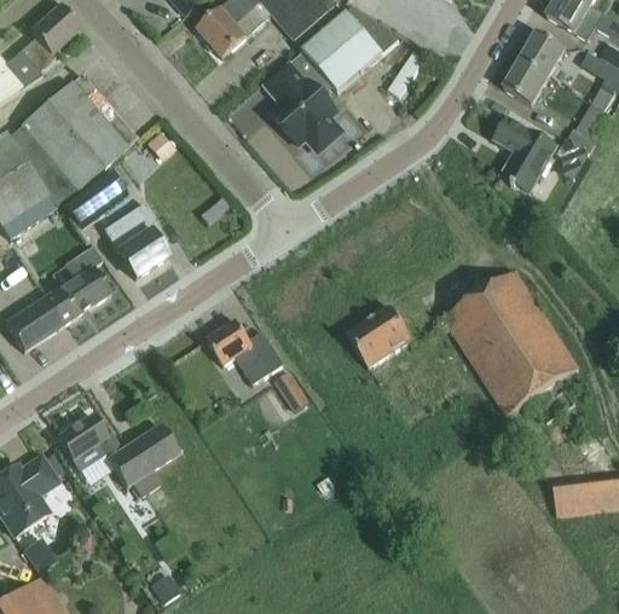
[(173,0),(186,16),(197,5),(194,0),(173,0)]
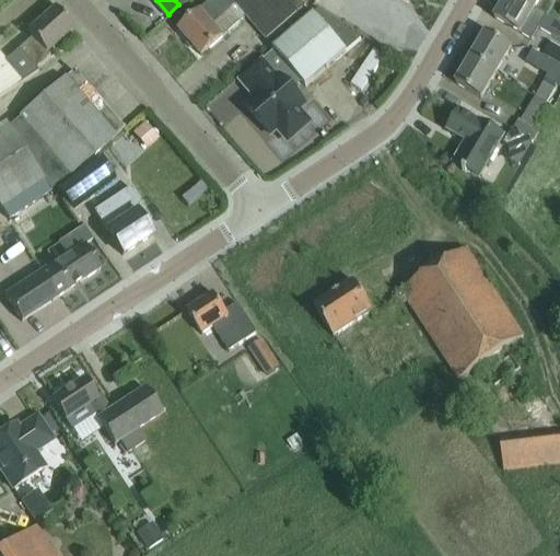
[(207,0),(178,25),(201,51),(222,34),(245,14),(265,36),(266,37),(305,2),(302,0),(207,0)]
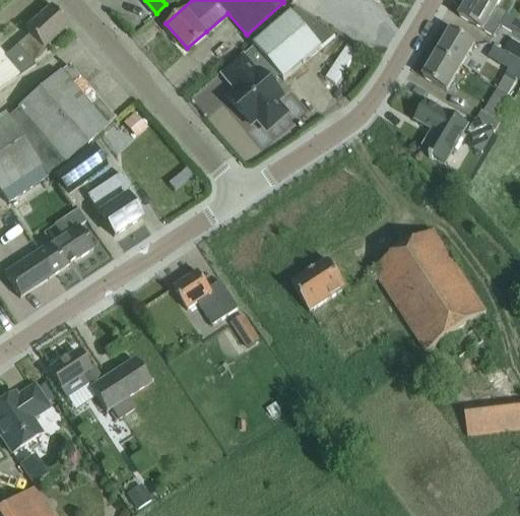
[(466,0),(459,13),(476,23),(482,27),(494,35),(500,23),(519,36),(519,18),(508,11),(497,4),(490,0),(466,0)]
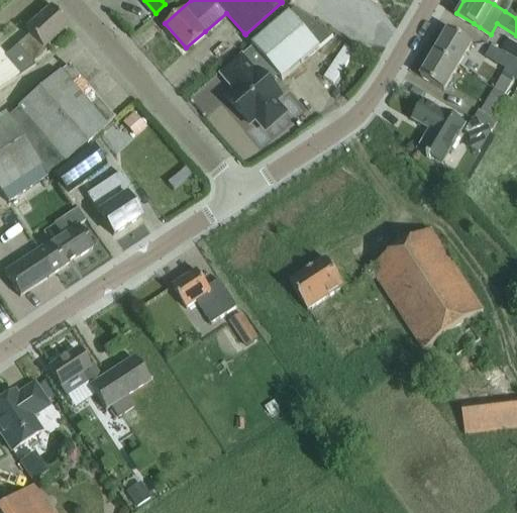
[(18,19),(0,35),(0,47),(20,71),(34,62),(32,59),(45,47),(42,44),(52,36),(67,23),(50,4),(24,26),(18,19)]
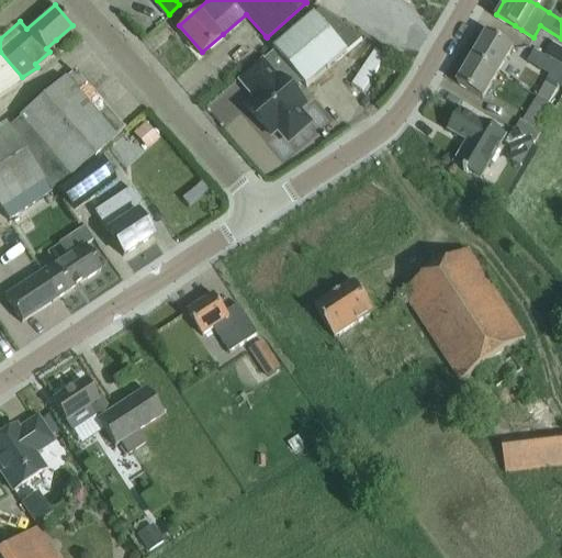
[(306,82),(362,35),(328,15),(321,6),(273,45),(277,48),(300,75),(306,82)]
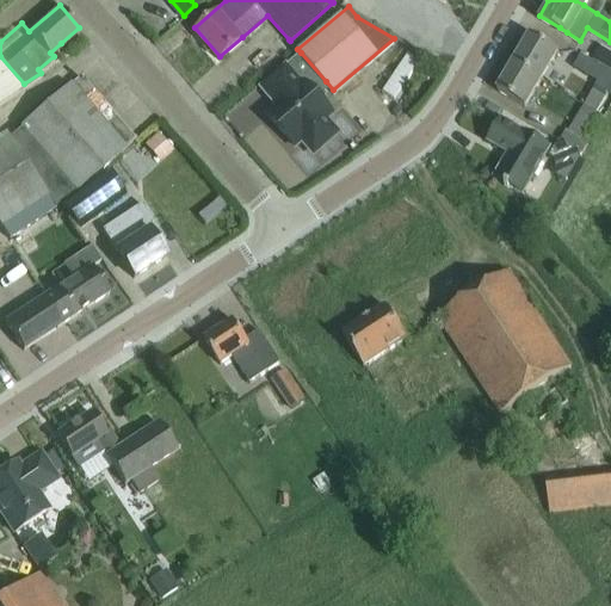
[(541,76),(557,49),(529,32),(513,60),(541,76)]
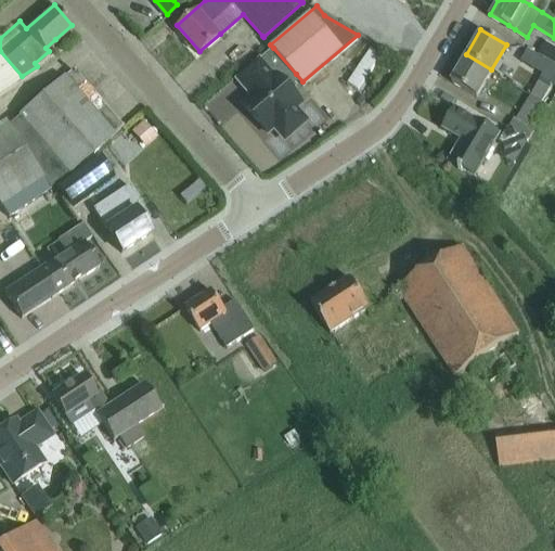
[(382,34),(363,73),(376,78),(395,40),(382,34)]
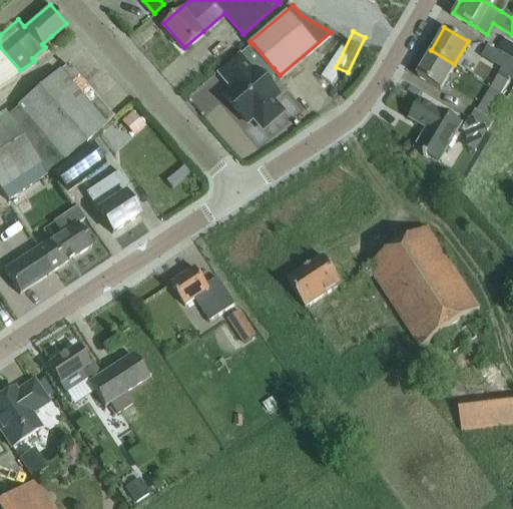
[(218,70),(233,87),(225,94),(247,120),(252,116),(264,129),(287,109),(275,96),(279,92),(268,80),(271,77),(268,73),(274,68),(252,44),(243,52),(241,50),(218,70)]
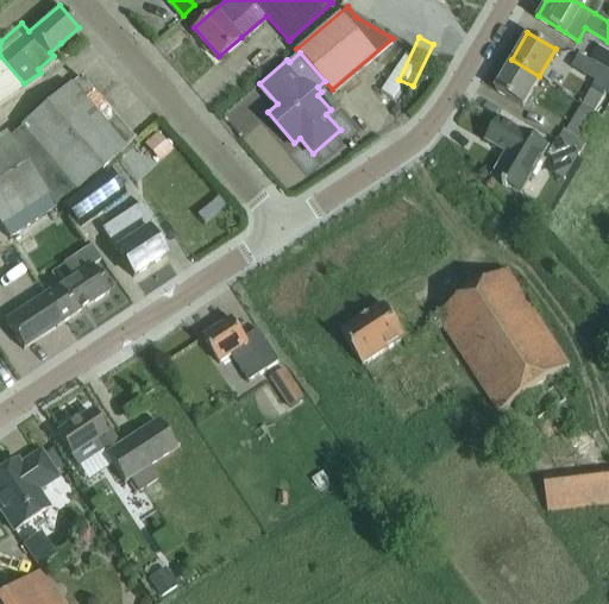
[(522,104),(539,76),(512,60),(495,87),(522,104)]
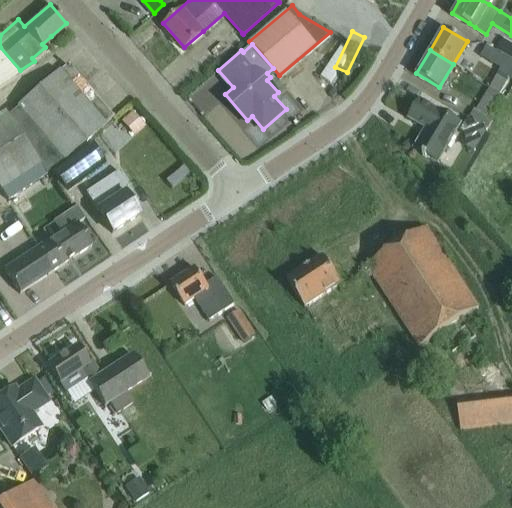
[(18,104),(8,113),(46,170),(47,171),(57,162),(75,147),(113,114),(67,61),(59,68),(59,67),(17,104),(18,104)]
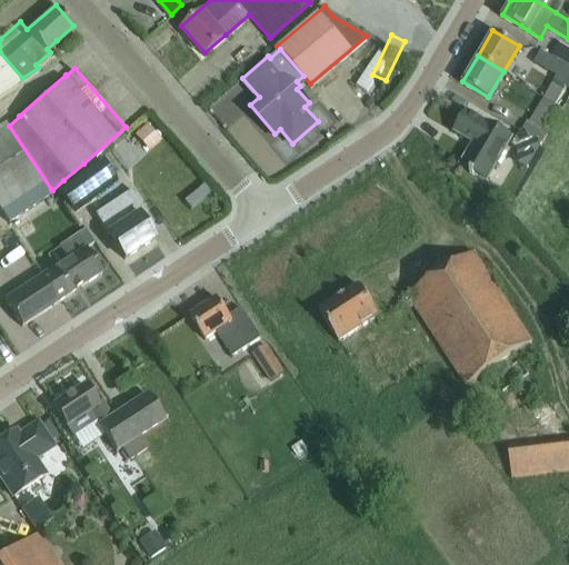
[(553,77),(543,95),(555,102),(566,83),(553,77)]
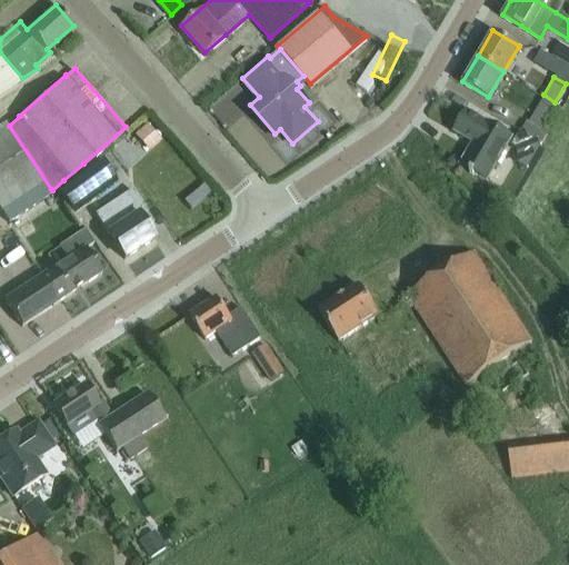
[(540,127),(555,102),(543,95),(528,119),(522,128),(542,139),(546,135),(548,131),(540,127)]
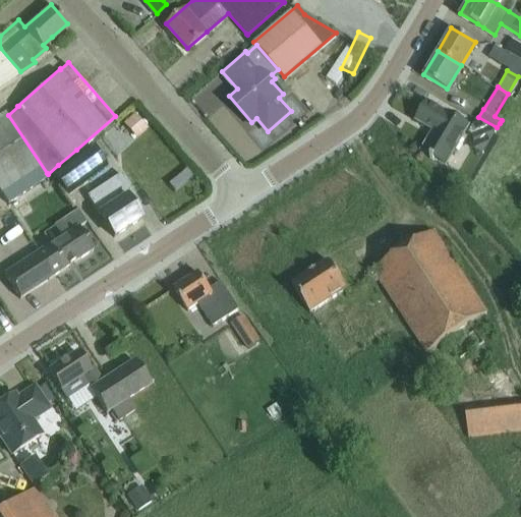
[(446,161),(467,123),(445,110),(427,100),(416,117),(435,127),(422,148),(440,158),(446,161)]
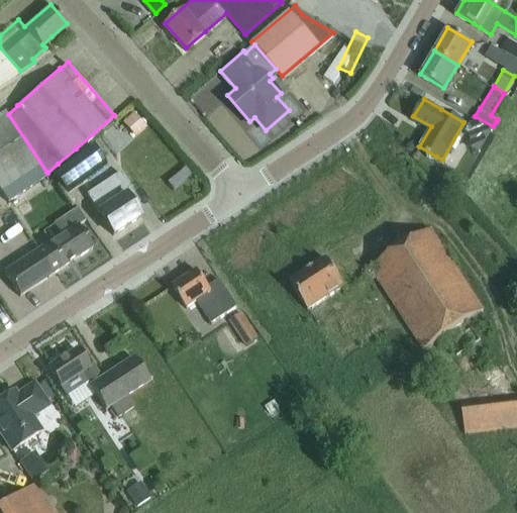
[(5,109),(0,111),(0,186),(8,197),(46,172),(8,114),(5,109)]
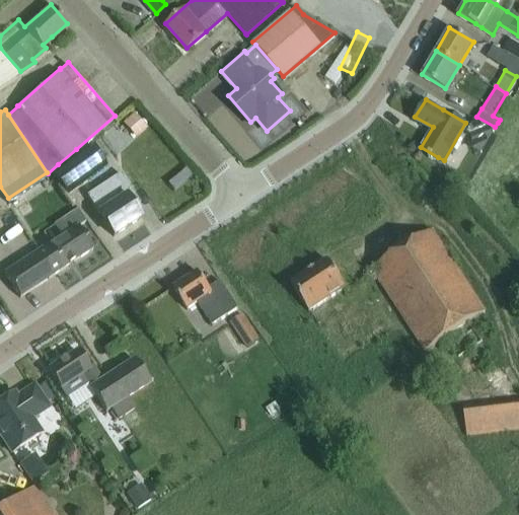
[(133,115),(126,121),(137,133),(143,127),(133,115)]
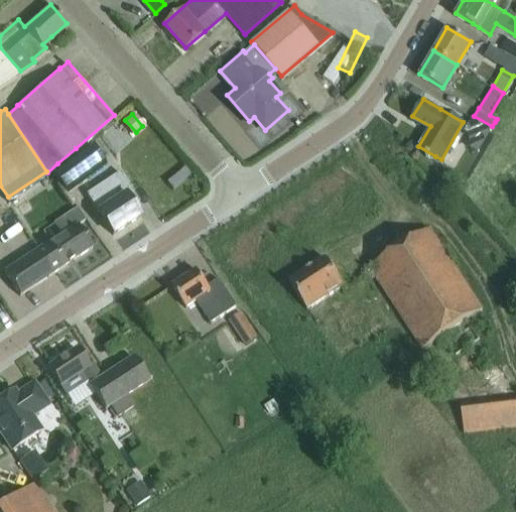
[(474,117),(471,116),(464,129),(472,134),(466,143),(477,150),(491,127),(491,128),(492,126),(474,116),(474,117)]
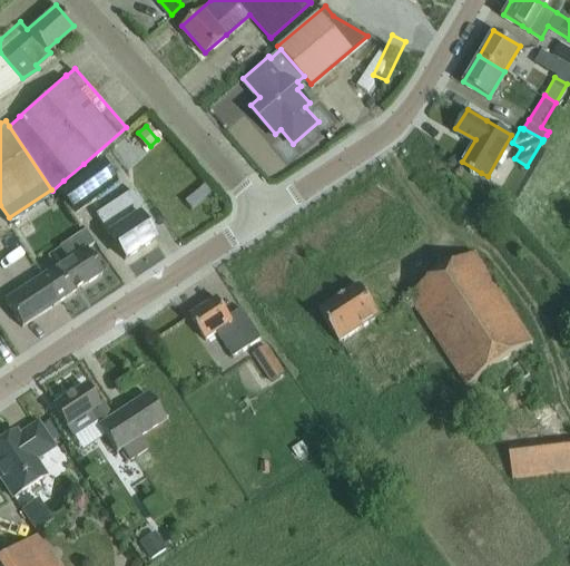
[(102,159),(59,191),(74,210),(117,178),(102,159)]
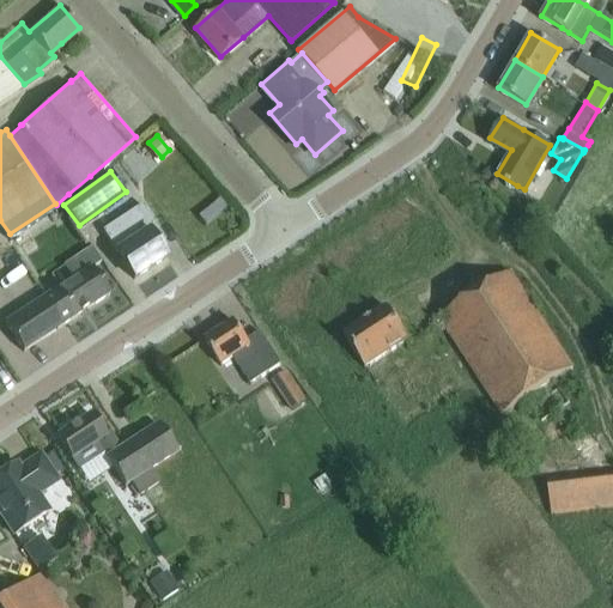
[(116,218),(102,226),(111,241),(133,274),(165,254),(149,228),(156,223),(143,200),(116,218)]
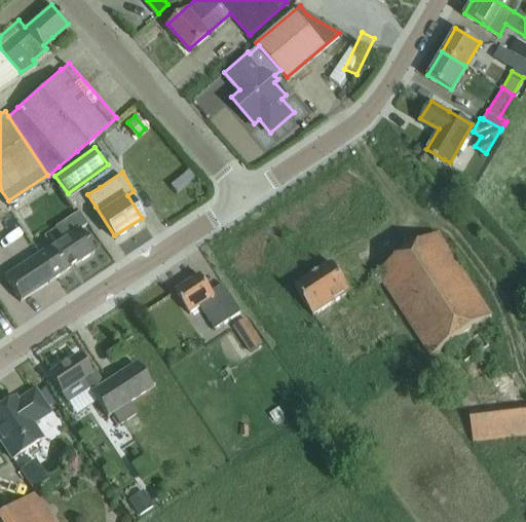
[(94,250),(82,232),(78,226),(50,246),(49,244),(3,273),(20,298),(94,250)]
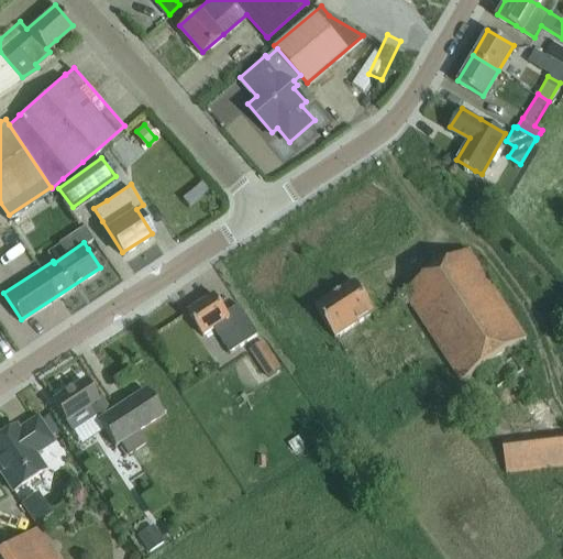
[(462,377),(526,335),(479,265),(467,247),(404,289),(462,377)]
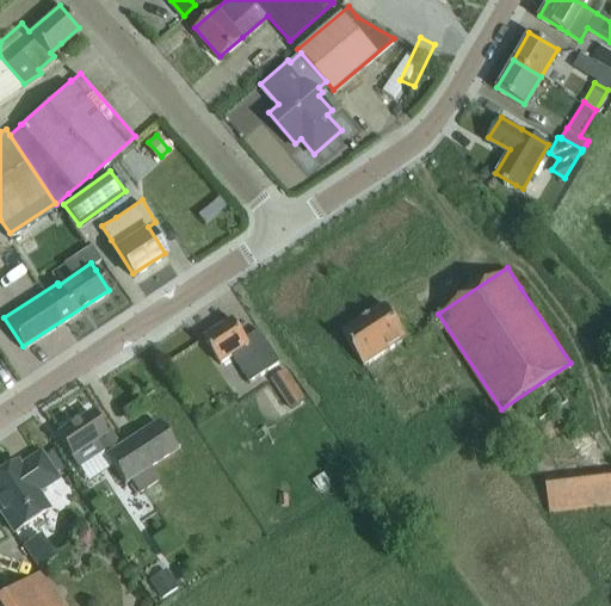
[(363,363),(407,335),(386,302),(341,331),(363,363)]
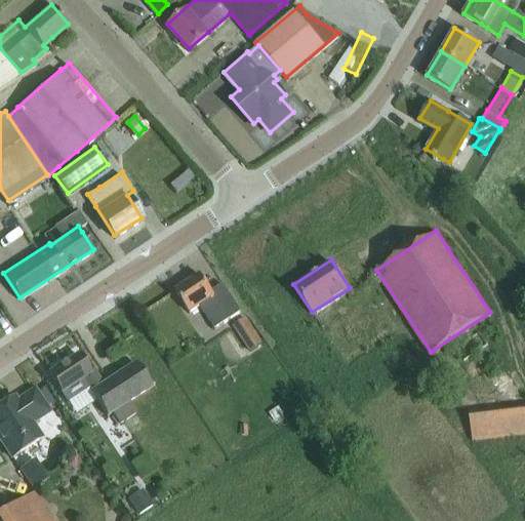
[(211,288),(200,272),(174,288),(189,310),(200,303),(215,325),(241,309),(223,281),(211,288)]
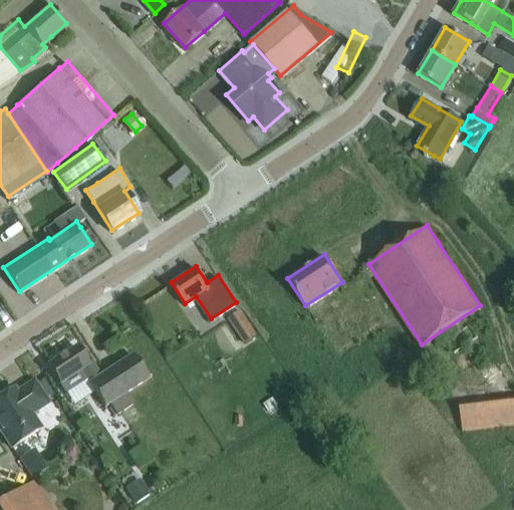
[(239,310),(229,316),(242,335),(245,341),(256,334),(239,310)]
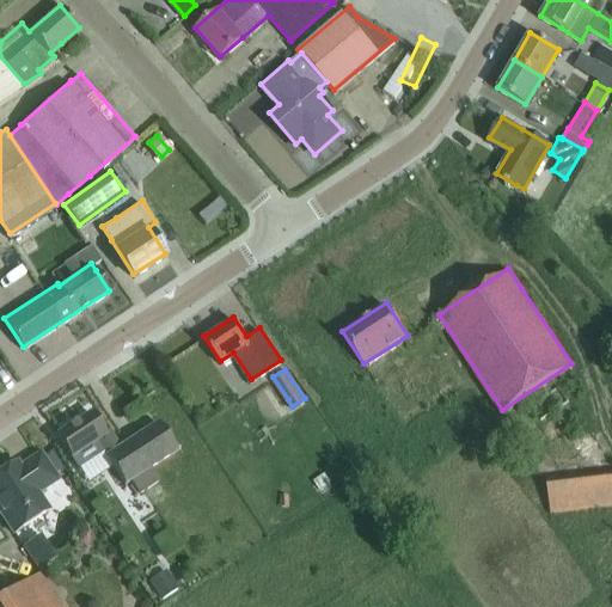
[(69,453),(71,453),(78,465),(104,448),(106,453),(124,480),(132,476),(140,490),(160,477),(152,463),(176,447),(171,440),(158,420),(120,445),(108,428),(104,430),(91,410),(57,433),(69,453)]
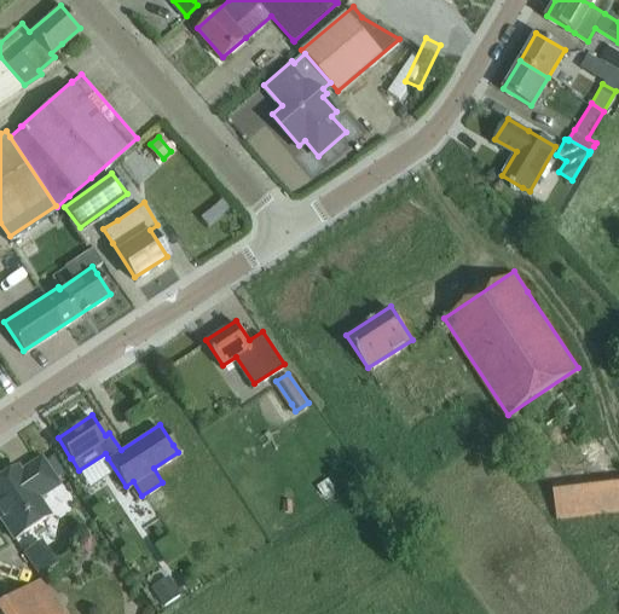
[(58,482),(40,456),(19,469),(16,464),(0,475),(0,515),(13,536),(48,514),(36,496),(58,482)]
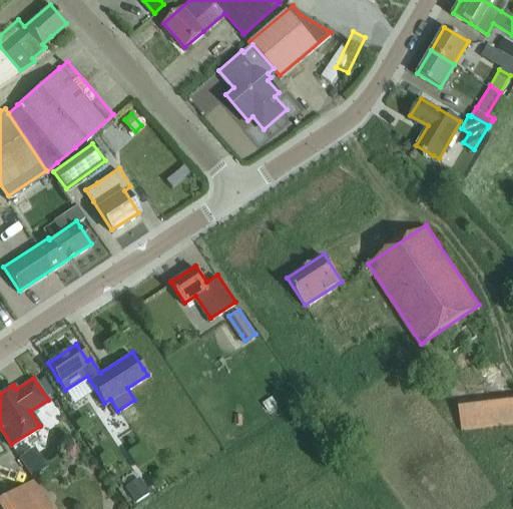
[(461,428),(512,422),(512,394),(458,401),(461,428)]
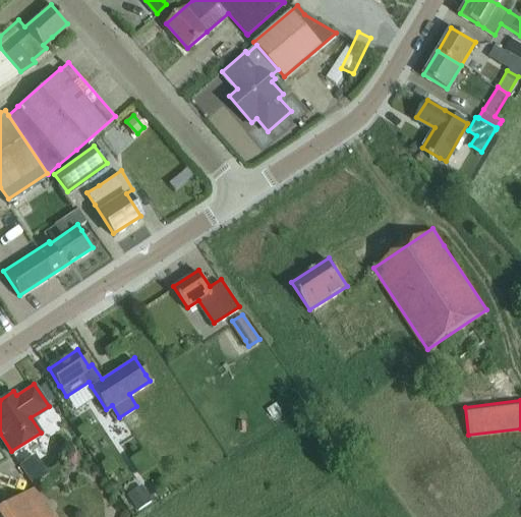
[(138,507),(149,499),(152,497),(141,481),(127,492),(138,507)]
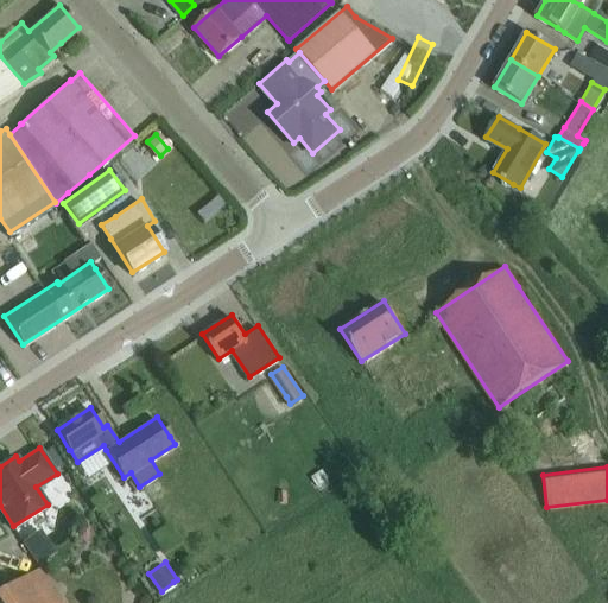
[(0,602),(64,602),(40,566),(0,592),(0,602)]
